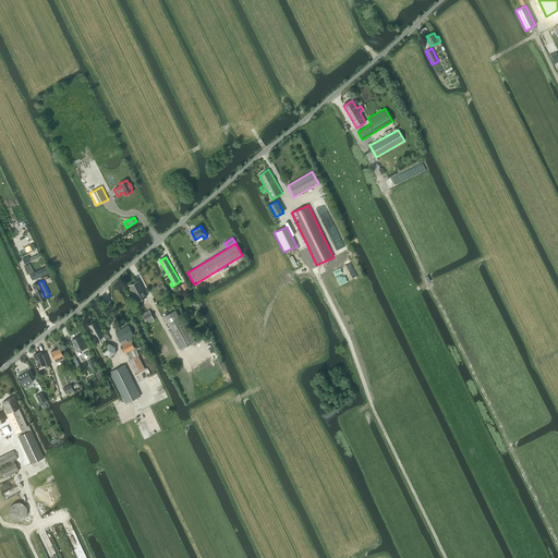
[(146,296),(138,280),(129,286),(133,292),(129,294),(130,299),(134,296),(137,302),(146,296)]
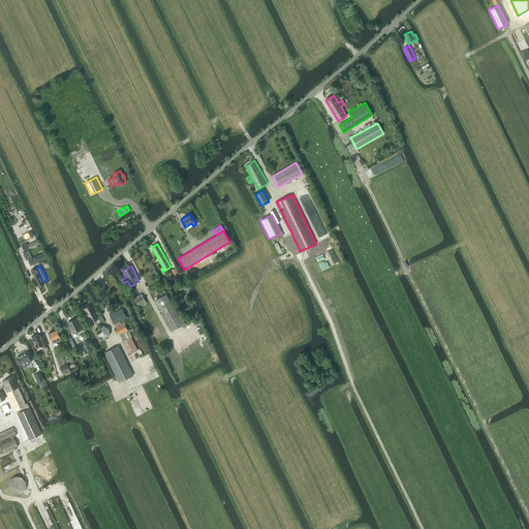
[(43,284),(42,281),(40,278),(36,268),(31,271),(38,286),(43,284)]
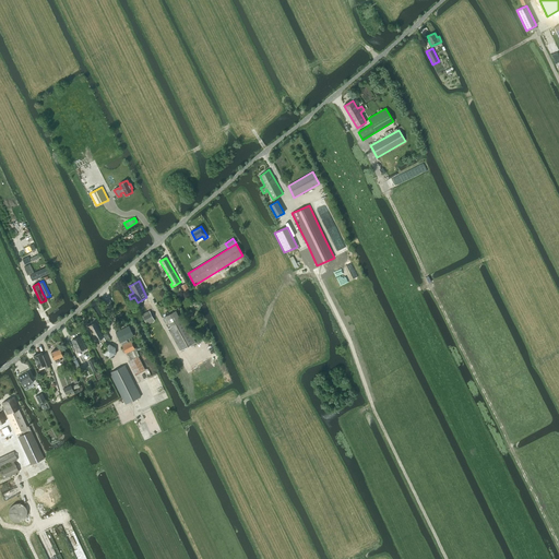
[(181,321),(175,310),(165,316),(169,323),(168,323),(170,328),(168,329),(180,351),(195,343),(183,320),(181,321)]
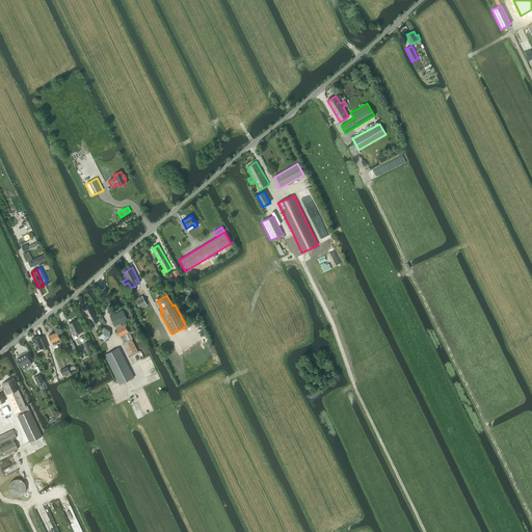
[(142,297),(135,301),(138,307),(145,303),(142,297)]
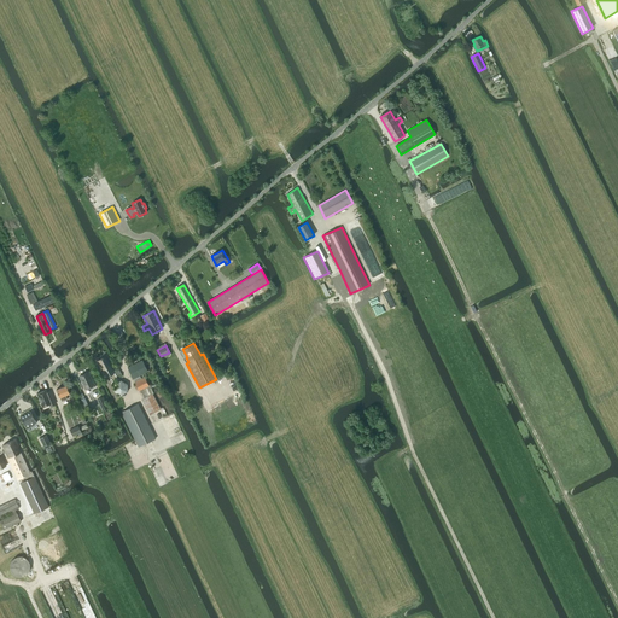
[(105,356),(97,361),(106,377),(111,375),(112,378),(121,373),(118,368),(114,371),(105,356)]
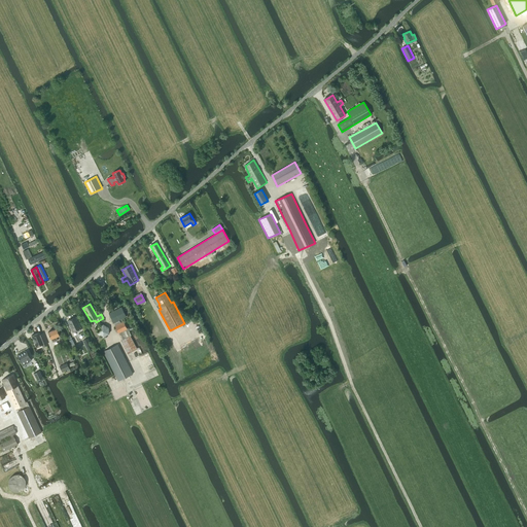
[(120,323),(119,320),(126,317),(121,307),(109,314),(113,323),(118,334),(123,331),(128,328),(124,321),(120,323)]
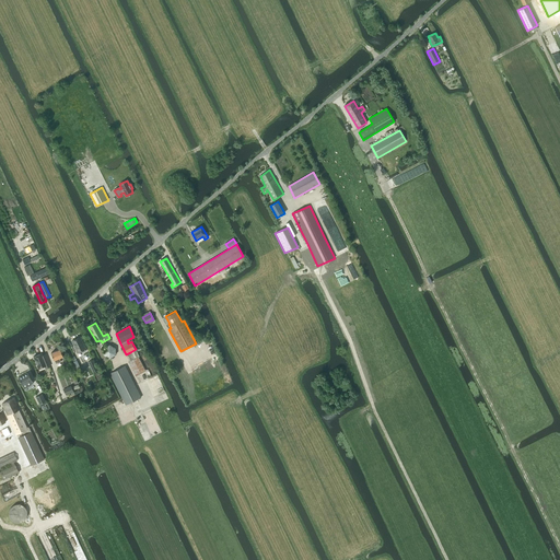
[(80,337),(71,340),(77,352),(81,351),(82,353),(86,351),(85,349),(80,337)]
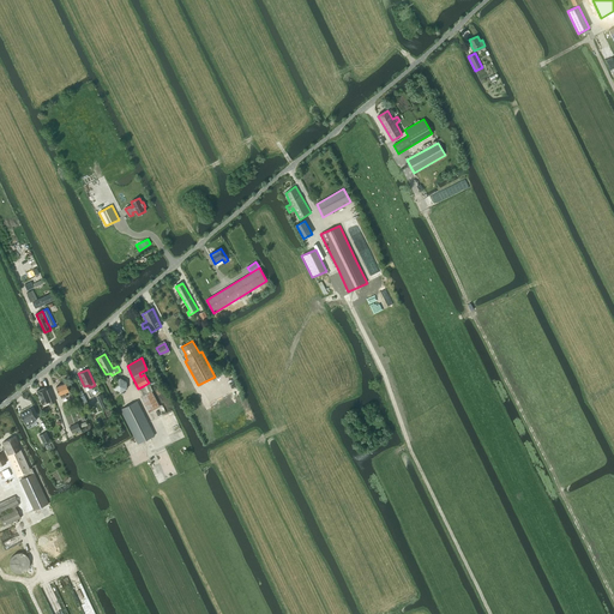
[(120,393),(127,390),(127,381),(120,378),(114,381),(113,390),(120,393)]
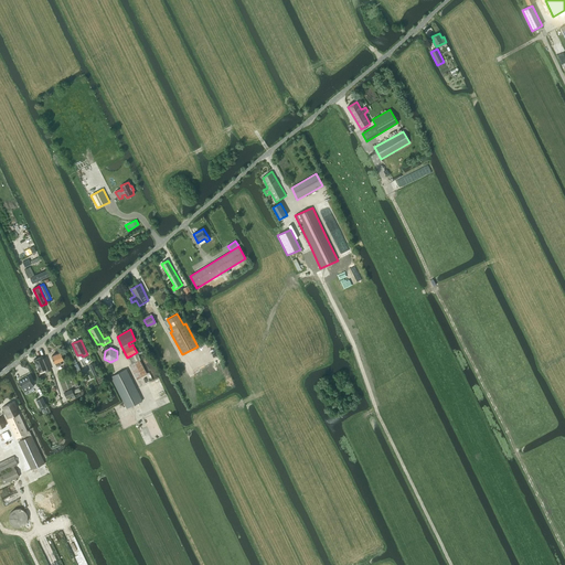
[(62,365),(60,361),(64,360),(61,352),(51,356),(54,364),(55,363),(56,368),(62,365)]
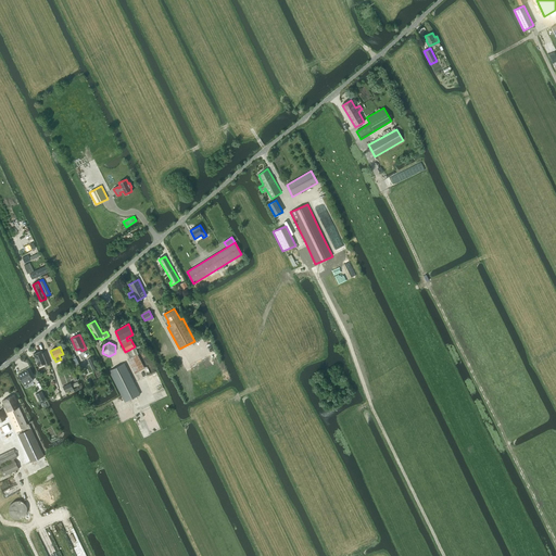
[(129,350),(125,352),(128,358),(137,354),(139,353),(135,346),(129,350)]
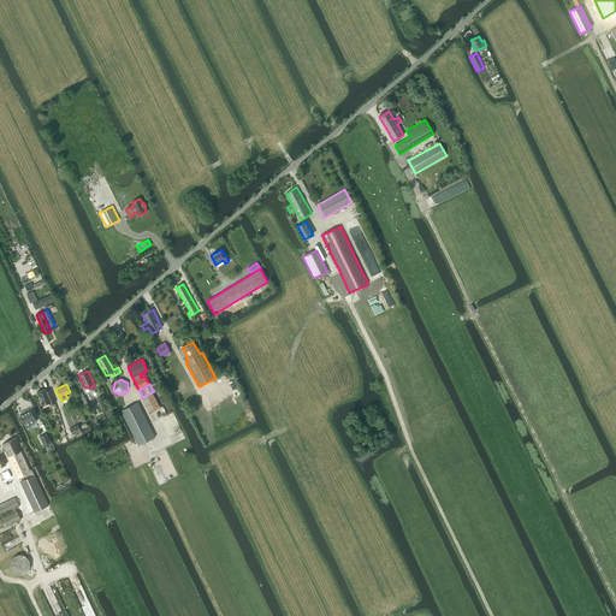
[(48,394),(46,389),(37,392),(42,404),(48,402),(49,406),(55,403),(51,392),(48,394)]
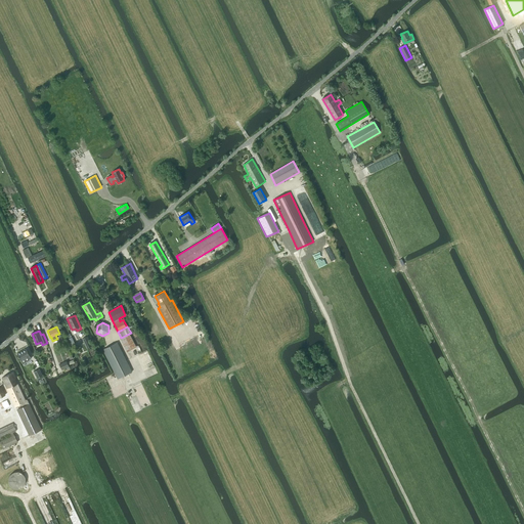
[(87,337),(82,339),(87,348),(91,346),(87,337)]
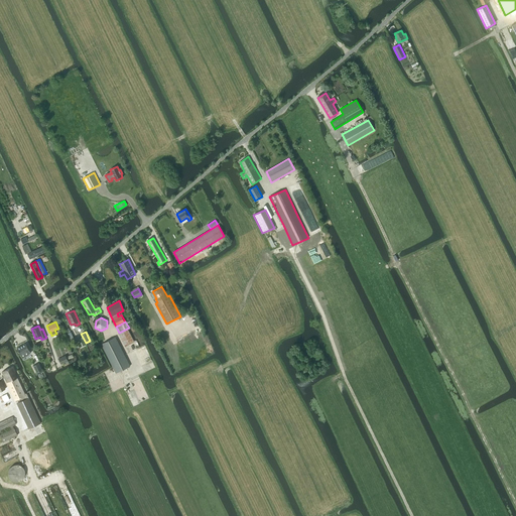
[(116,373),(130,366),(115,337),(101,344),(116,373)]
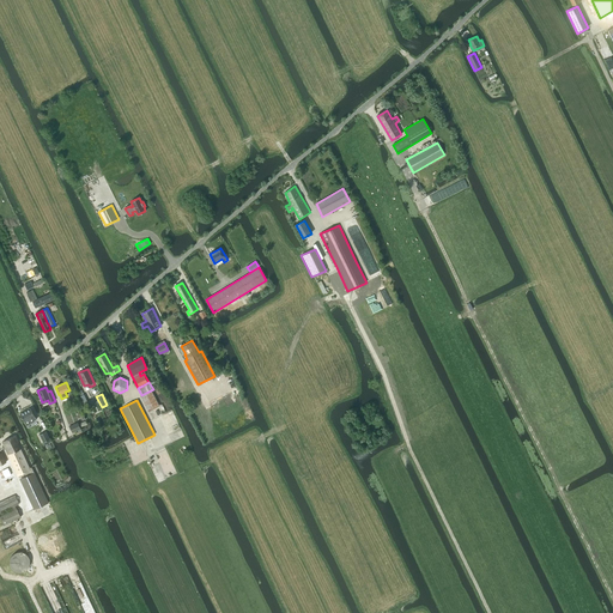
[(30,408),(19,414),(26,426),(35,422),(36,420),(30,408)]
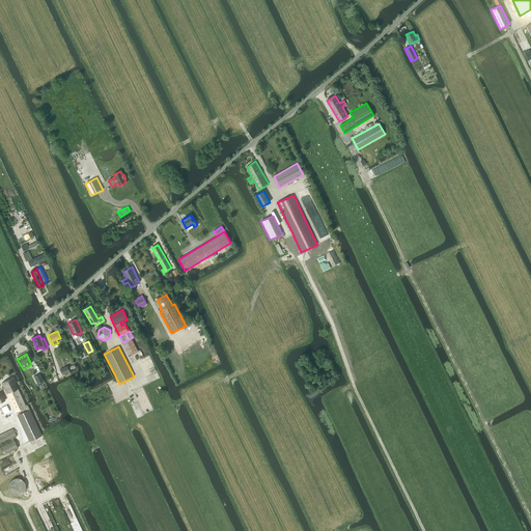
[(67,366),(60,369),(62,374),(66,372),(68,375),(71,374),(67,366)]
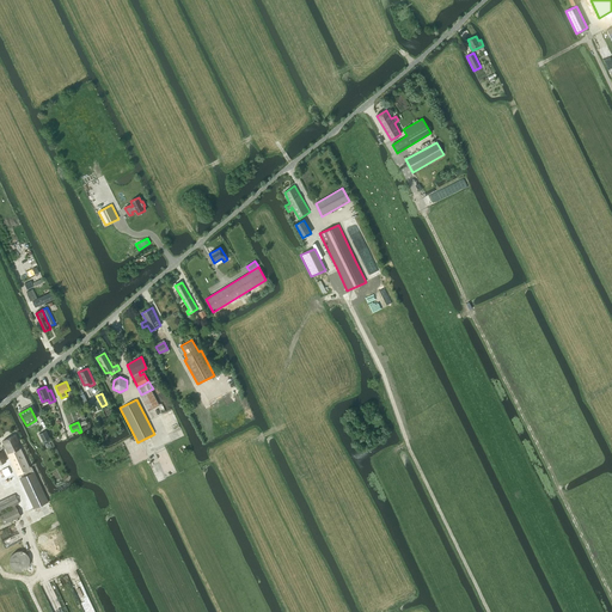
[(44,430),(38,434),(43,442),(49,439),(44,430)]
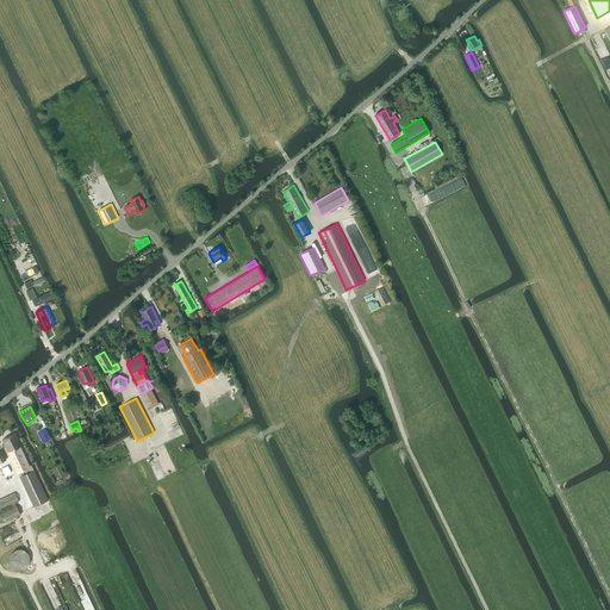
[(16,434),(2,440),(33,508),(48,500),(32,466),(30,467),(18,441),(19,440),(16,434)]
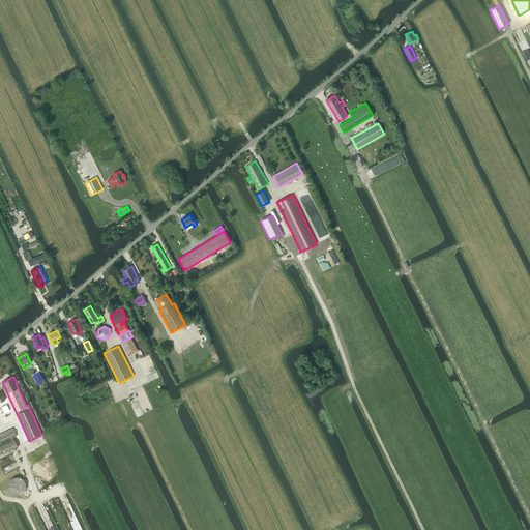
[(0,414),(4,424),(15,420),(12,415),(5,400),(0,402),(0,414)]
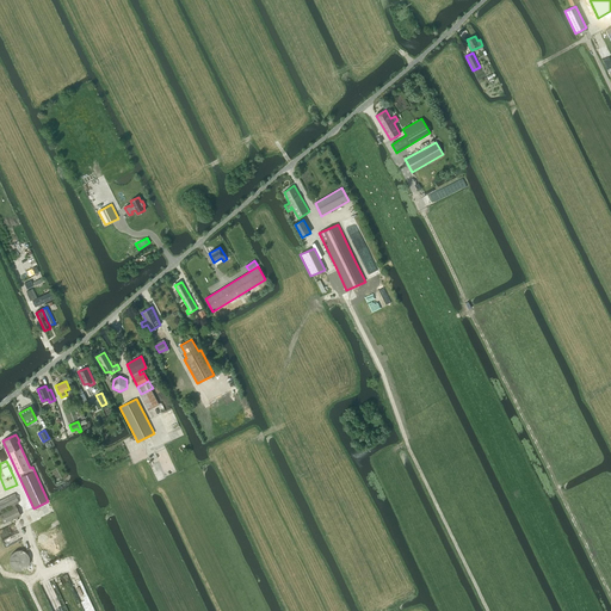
[(14,493),(0,500),(0,511),(11,506),(12,508),(0,513),(0,516),(4,523),(20,514),(17,506),(14,504),(19,503),(14,493)]
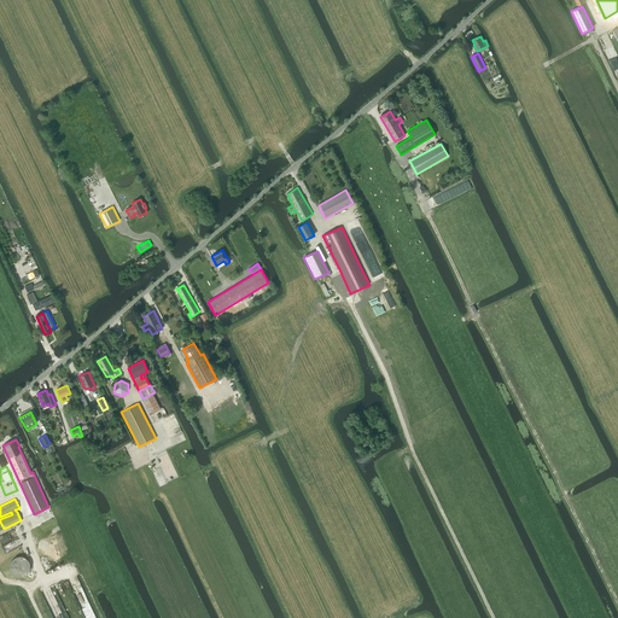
[(19,577),(21,577),(22,577),(23,577),(24,576),(25,576),(27,575),(28,575),(28,573),(29,572),(29,571),(30,570),(30,569),(30,567),(30,566),(30,565),(30,564),(29,563),(29,561),(28,560),(27,559),(25,558),(24,558),(23,557),(22,557),(21,557),(19,557),(18,557),(17,557),(16,558),(15,558),(13,559),(12,559),(12,560),(11,561),(11,563),(10,564),(10,565),(10,566),(10,567),(10,569),(10,570),(11,571),(11,572),(12,573),(13,575),(15,576),(16,576),(17,577),(18,577),(19,577)]
